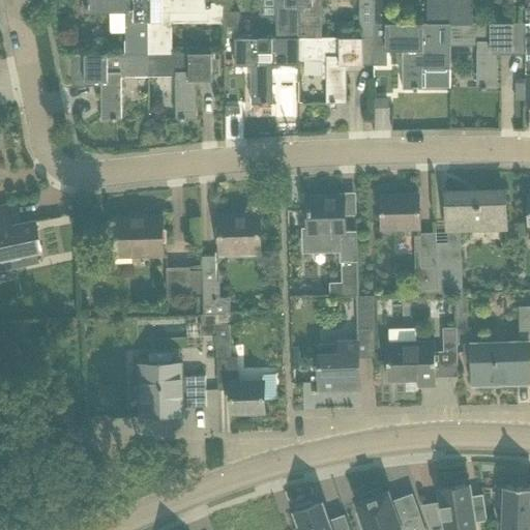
[(125,12),(125,54),(148,54),(147,0),(86,0),(86,13),(125,12)]
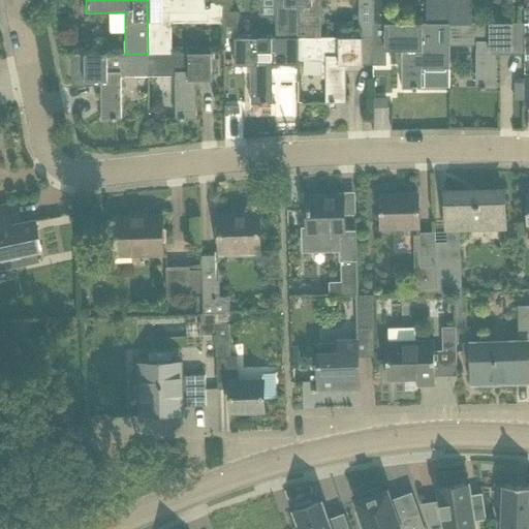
[(147,0),(148,54),(170,54),(170,13),(209,12),(208,0),(147,0)]
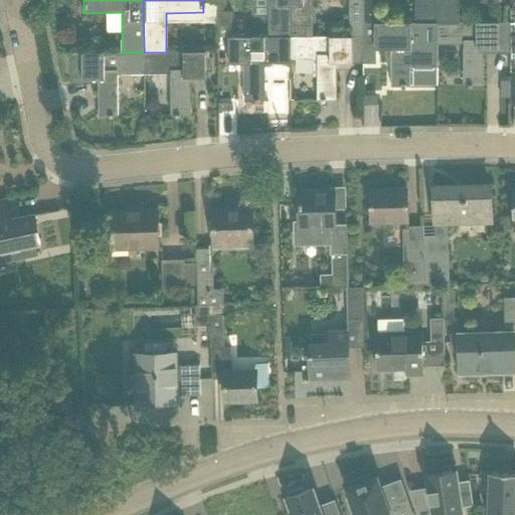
[(268,0),(268,37),(290,37),(290,0),(268,0)]
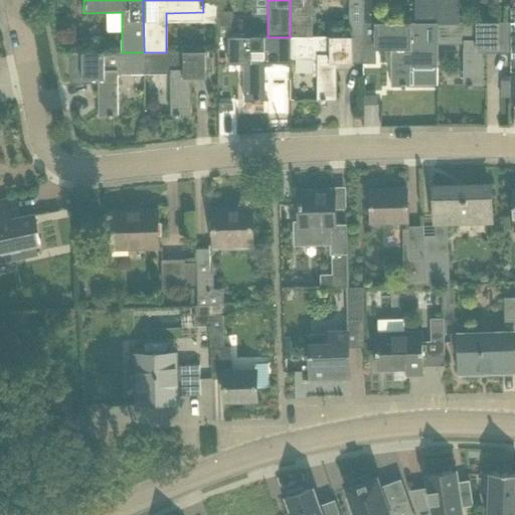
[(290,0),(290,37),(314,37),(314,36),(313,0),(290,0)]
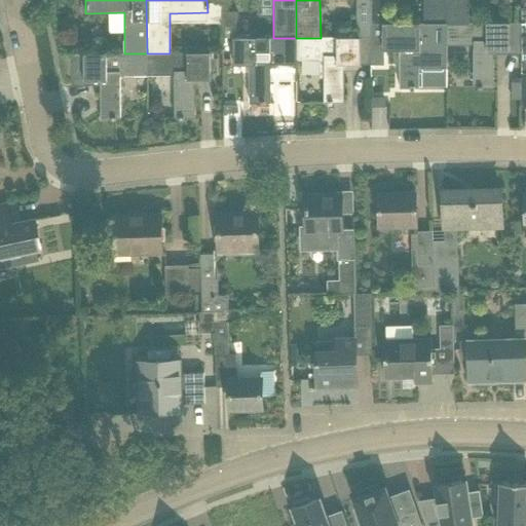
[(384,23),(384,0),(369,0),(370,14),(370,23),(371,23),(382,23),(384,23)]
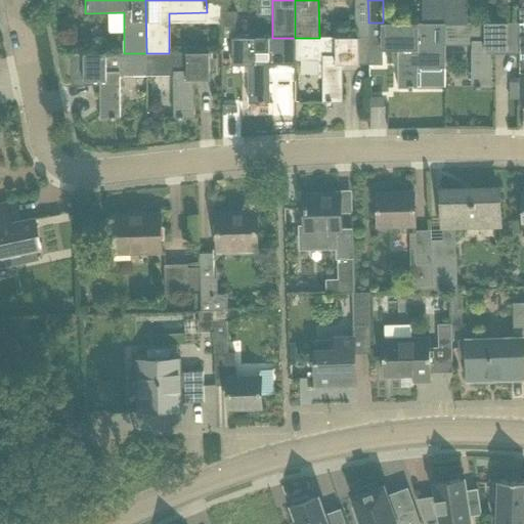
[(420,0),(421,23),(421,24),(444,24),(444,0),(420,0)]
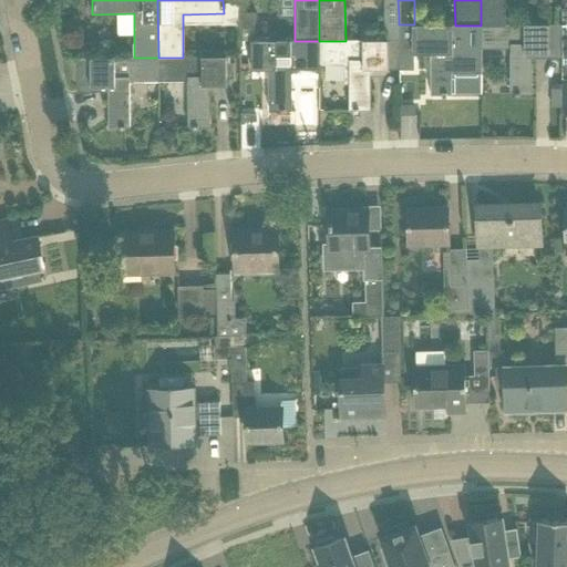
[(481,0),(481,26),(505,26),(505,24),(505,0),(481,0)]
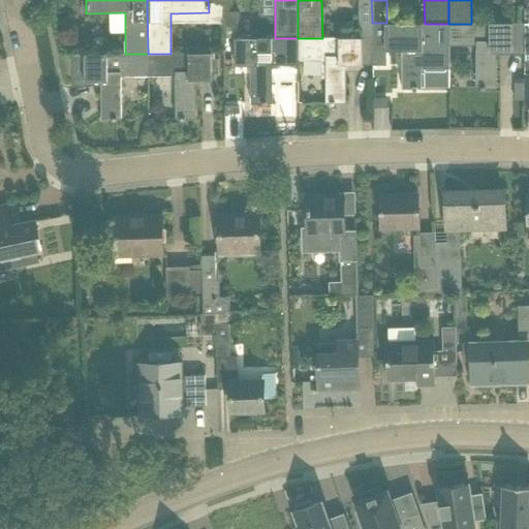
[(223,11),(223,37),(238,37),(238,11),(223,11)]
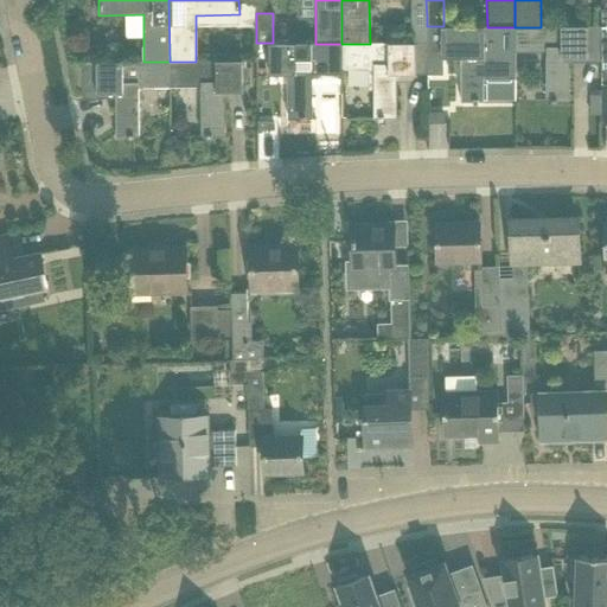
[(410,17),(410,43),(415,43),(415,44),(427,43),(428,43),(428,26),(427,26),(427,17),(410,17)]
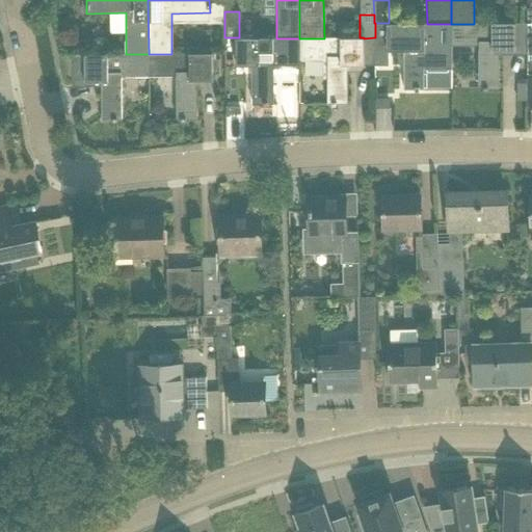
[(427,24),(427,23),(389,23),(387,23),(375,23),(375,37),(374,37),(375,64),(390,64),(390,51),(403,51),(404,89),(415,89),(415,91),(420,91),(420,89),(424,89),(424,65),(451,65),(451,46),(451,24),(427,24)]
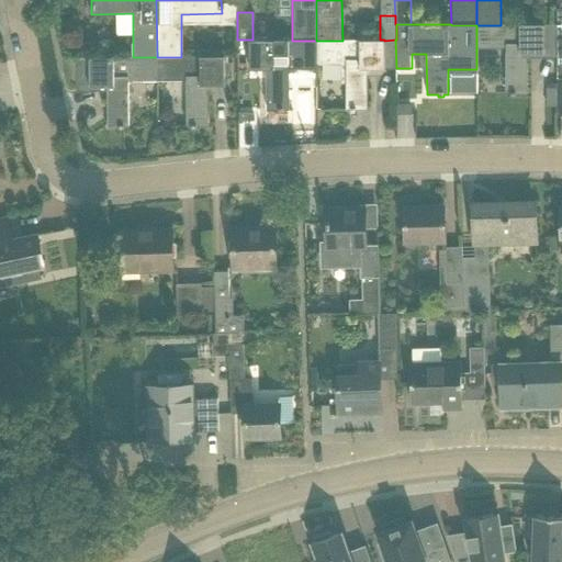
[(476,25),(476,48),(506,48),(506,94),(527,94),(527,53),(544,53),(544,24),(501,24),(501,25),(476,25)]
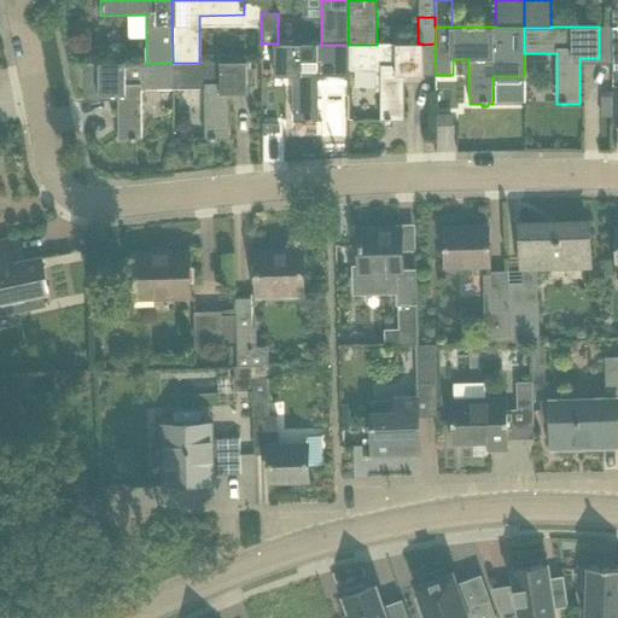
[(377,45),(348,45),(348,70),(379,70),(380,121),(403,121),(403,76),(423,76),(423,45),(423,44),(418,44),(377,44),(377,45)]
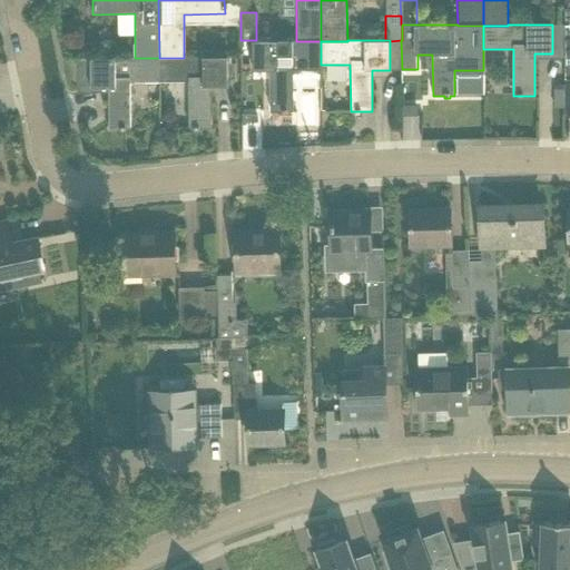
[(296,41),(253,41),(253,70),(271,70),(271,111),(292,111),(292,66),(321,65),(321,41),(296,41)]
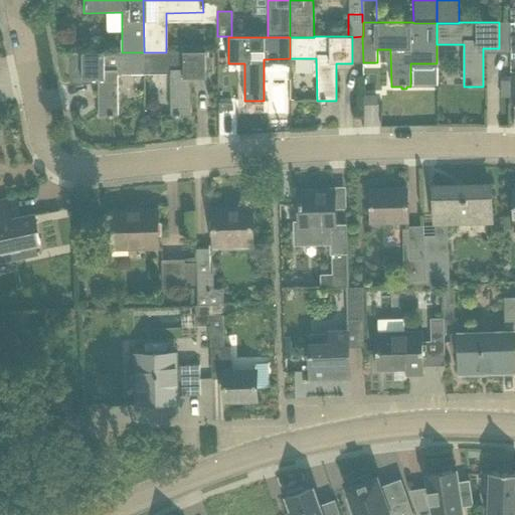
[(166,52),(144,52),(144,73),(171,73),(171,116),(190,116),(190,78),(206,78),(205,51),(166,52)]
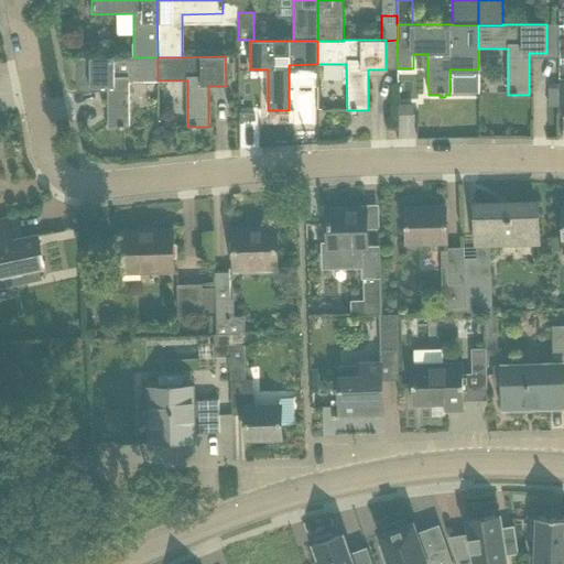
[(133,57),(89,57),(89,87),(107,87),(108,127),(129,127),(129,80),(158,80),(158,57),(133,57)]
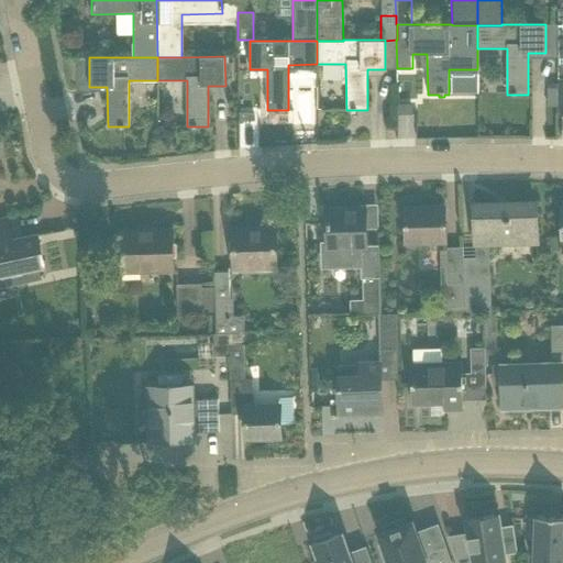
[(550,89),(549,89),(549,107),(558,107),(558,90),(558,84),(550,84),(550,89)]
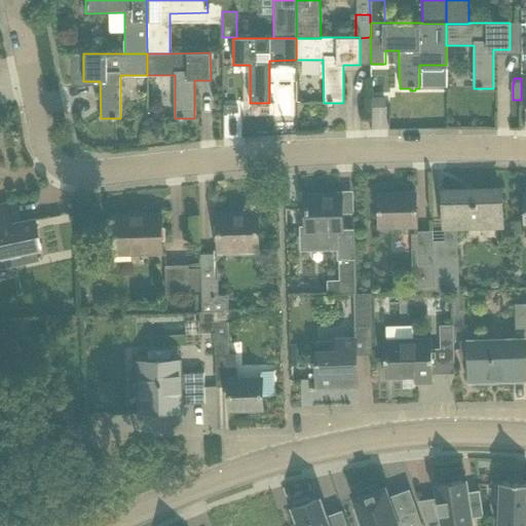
[(385,97),(371,98),(372,107),(385,107),(385,97)]
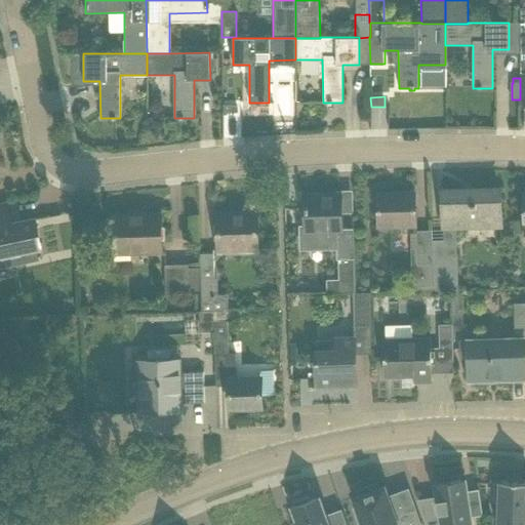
[(442,192),(443,212),(443,226),(500,225),(499,190),(442,192)]
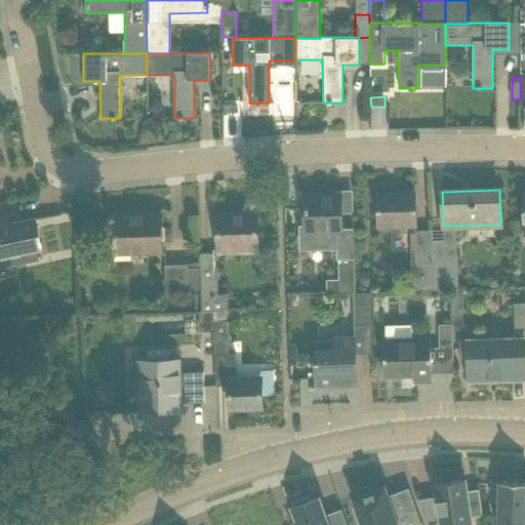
[(377,194),(378,214),(378,227),(415,226),(414,193),(377,194)]
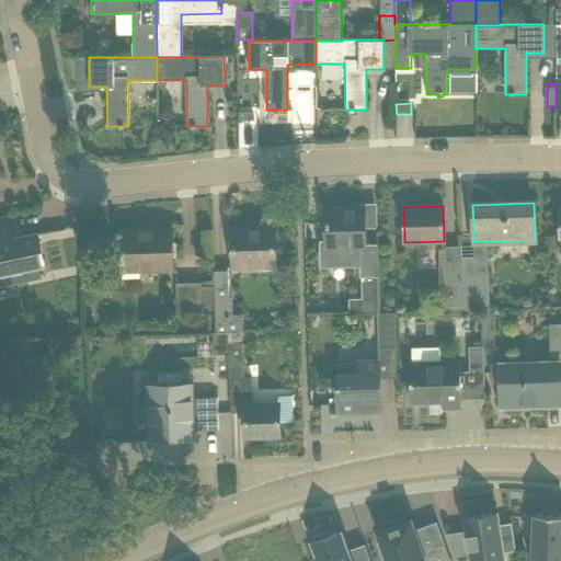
[(350,312),(377,312),(378,312),(377,275),(376,244),(364,245),(363,208),(323,209),(324,222),(327,222),(327,242),(320,243),(321,265),(357,264),(358,278),(361,277),(362,297),(350,298),(350,312)]
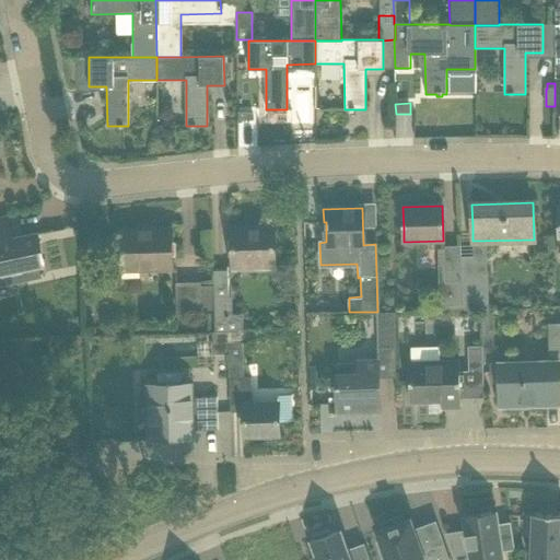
[(6,217),(0,218),(0,281),(30,276),(45,272),(37,235),(36,235),(11,241),(7,219),(6,217)]
